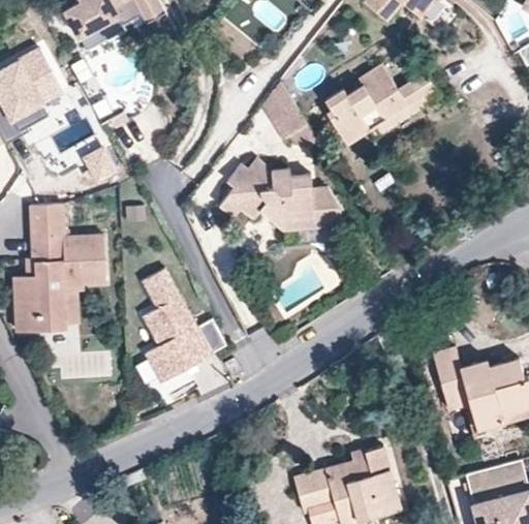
[(164,13),(156,0),(79,0),(79,1),(63,9),(79,39),(118,19),(121,25),(139,14),(145,24),(164,13)]
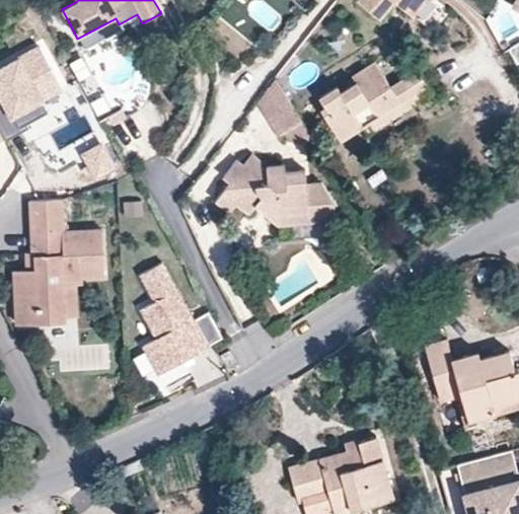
[(427,0),(356,0),(379,18),(393,1),(413,17),(427,0)]
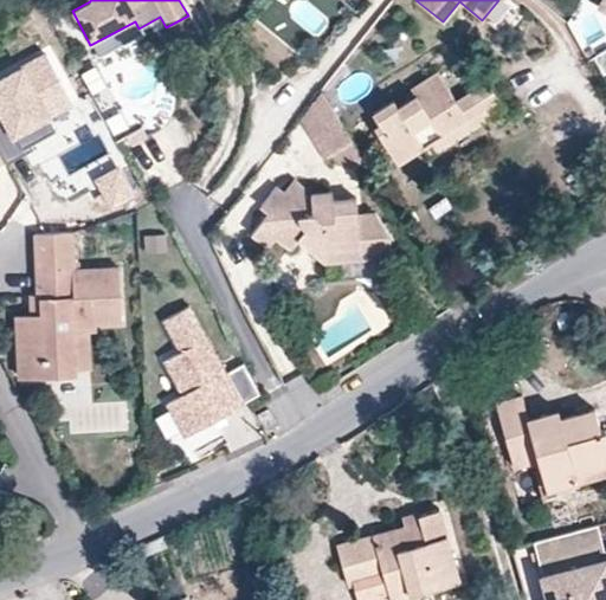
[(97,58),(141,33),(139,28),(135,21),(90,45),(97,58)]
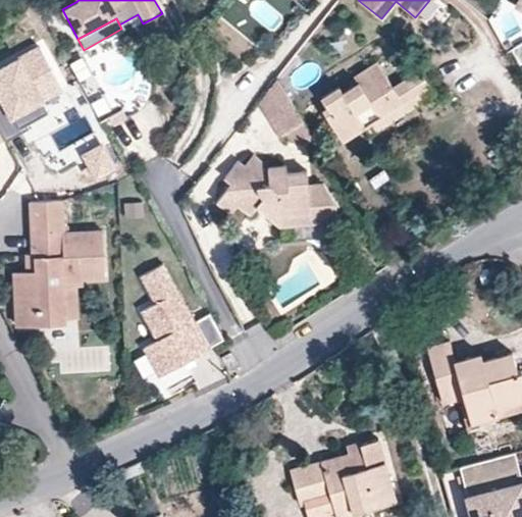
[(521,45),(512,52),(520,67),(521,65),(521,45)]
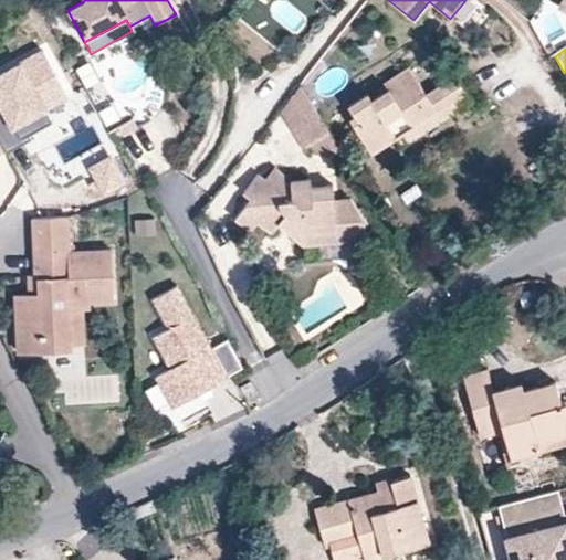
[(0,155),(31,140),(28,134),(51,123),(45,113),(69,101),(43,50),(23,60),(21,57),(0,67),(0,155)]
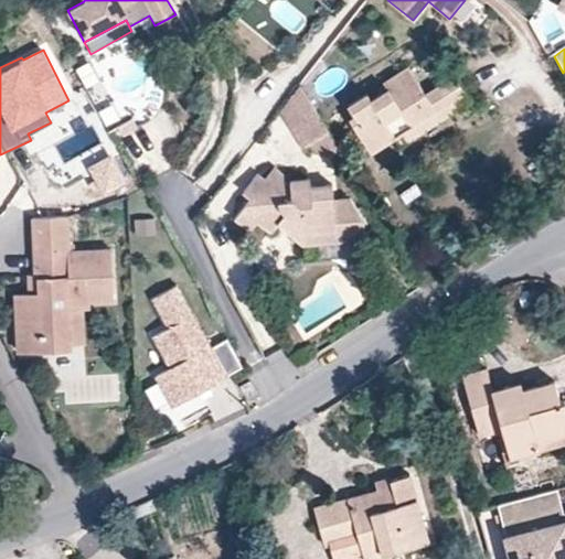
[(409,129),(465,94),(454,76),(424,95),(406,68),(382,84),(386,90),(370,101),(365,95),(347,107),(353,117),(349,120),(370,154),(394,139),(387,130),(404,119),(409,129)]
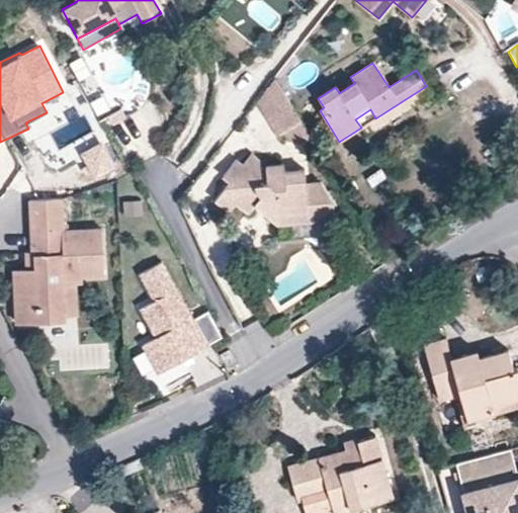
[(300,122),(273,80),(255,103),(277,138),(282,134),(300,122)]
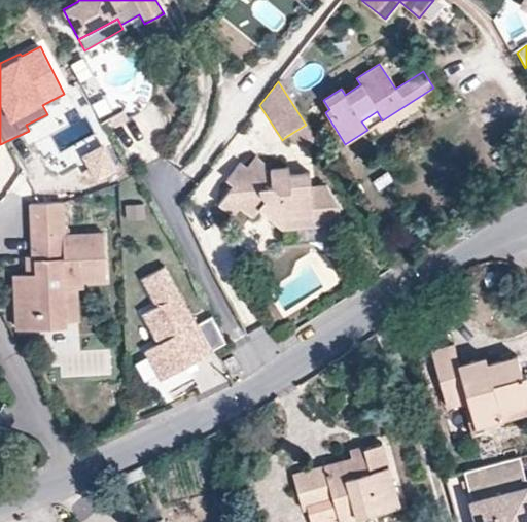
[(372,137),(438,95),(433,88),(382,120),(377,111),(361,122),(367,130),(372,137)]
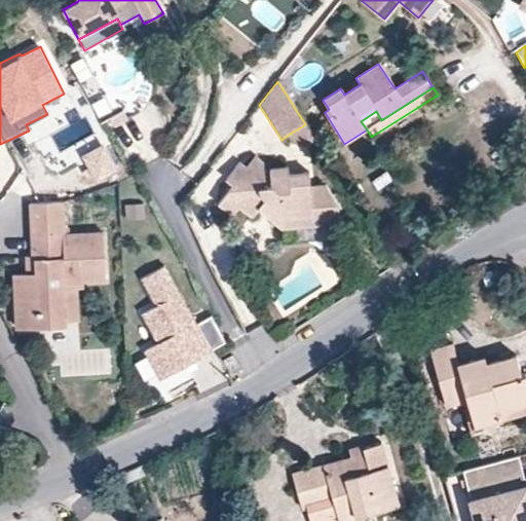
[(126,120),(121,111),(105,120),(110,129),(126,120)]
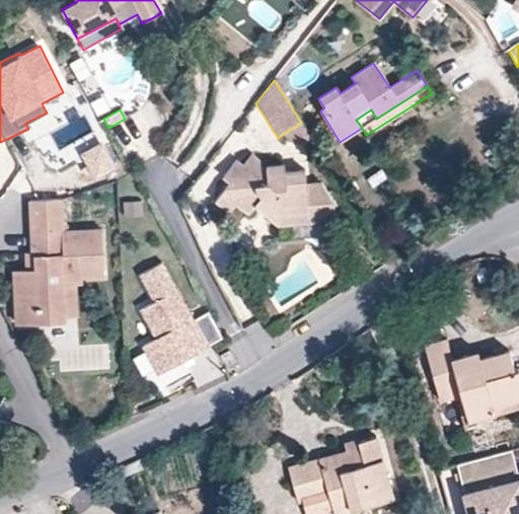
[(311,139),(301,123),(283,134),(288,142),(303,145),(311,139)]
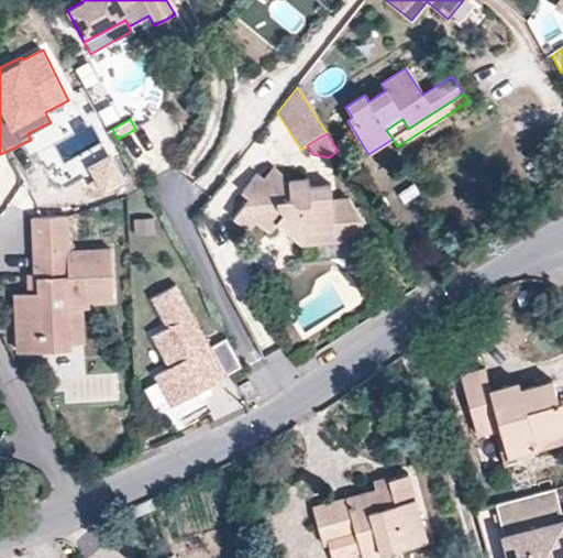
[(360,219),(348,198),(331,200),(330,185),(307,187),(306,178),(282,182),(282,174),(272,167),(263,179),(255,174),(241,193),(249,198),(232,219),(249,231),(255,222),(268,233),(276,223),(283,214),(284,215),(287,217),(293,218),(297,217),(300,243),(300,245),(362,239),(360,219)]
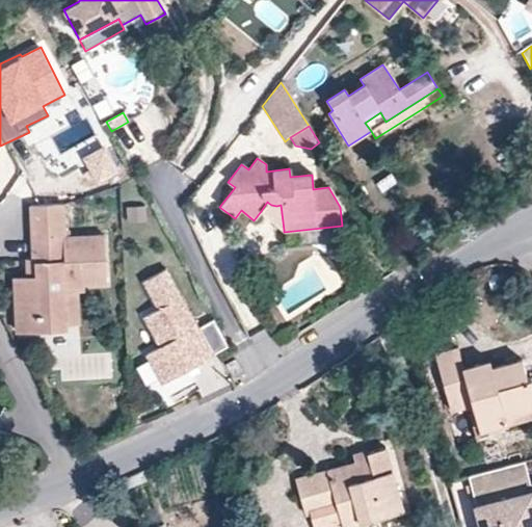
[(284,230),(281,205),(276,206),(271,205),(268,203),(267,202),(261,211),(284,230)]
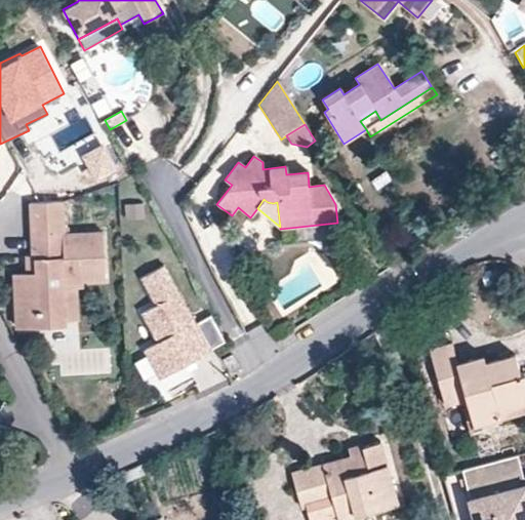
[(104,279),(102,233),(64,235),(63,202),(30,203),(32,256),(35,256),(36,274),(27,274),(13,275),(14,300),(37,298),(38,326),(65,325),(64,321),(63,287),(75,286),(81,286),(81,280),(104,279)]
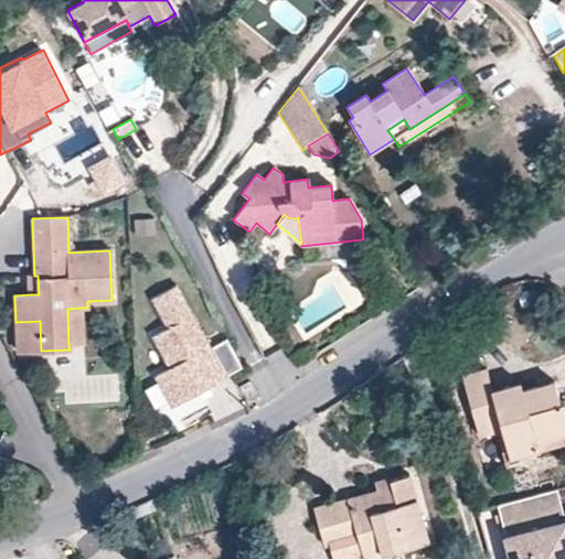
[(39,294),(38,276),(34,276),(28,276),(29,294),(39,294)]
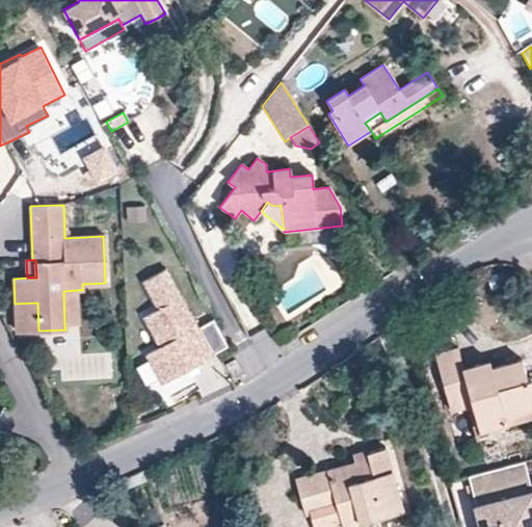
[(346,286),(362,275),(356,267),(341,278),(346,286)]
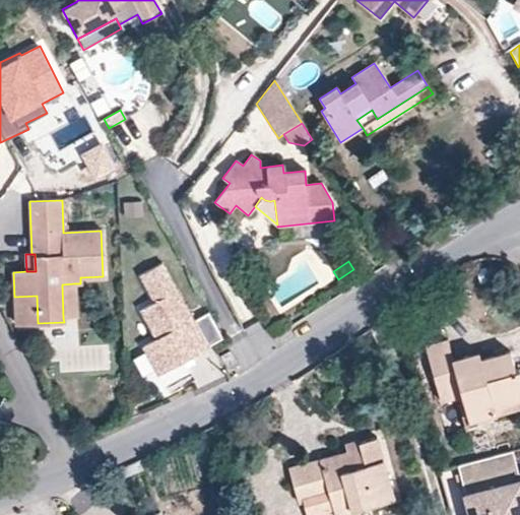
[(192,321),(160,264),(139,275),(154,303),(142,310),(157,337),(143,344),(158,373),(192,356),(178,328),(192,321)]
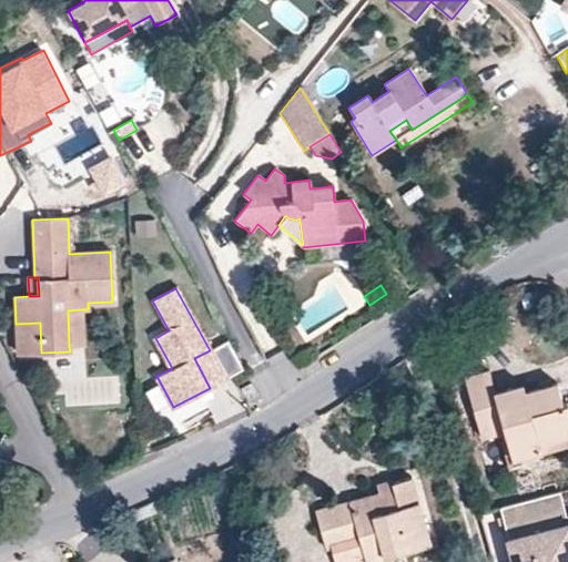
[(82,346),(81,309),(68,310),(69,347),(82,346)]
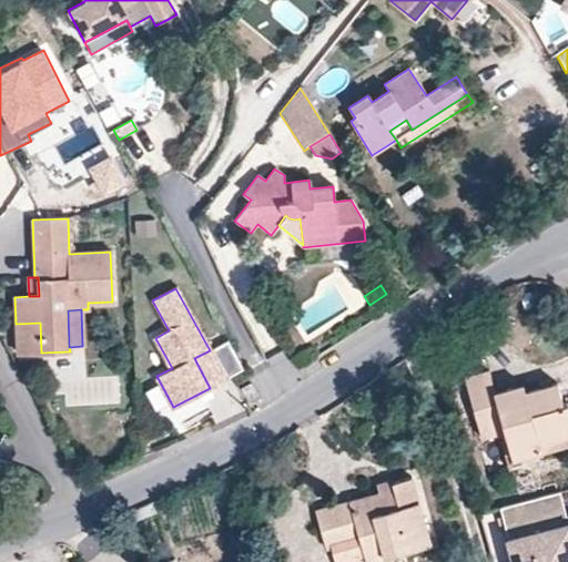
[(41,353),(40,323),(16,324),(18,354),(41,353)]
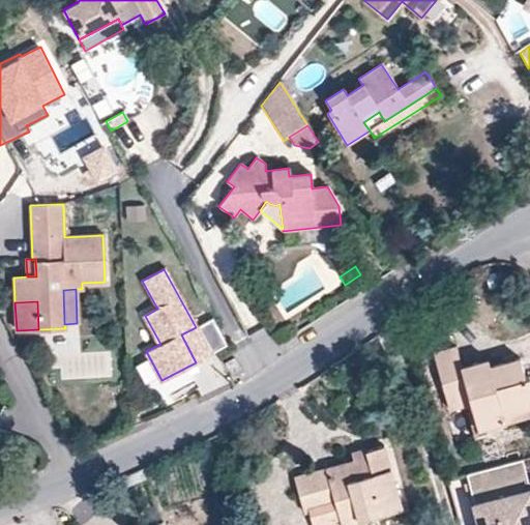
[(209,320),(196,327),(210,354),(224,347),(209,320)]
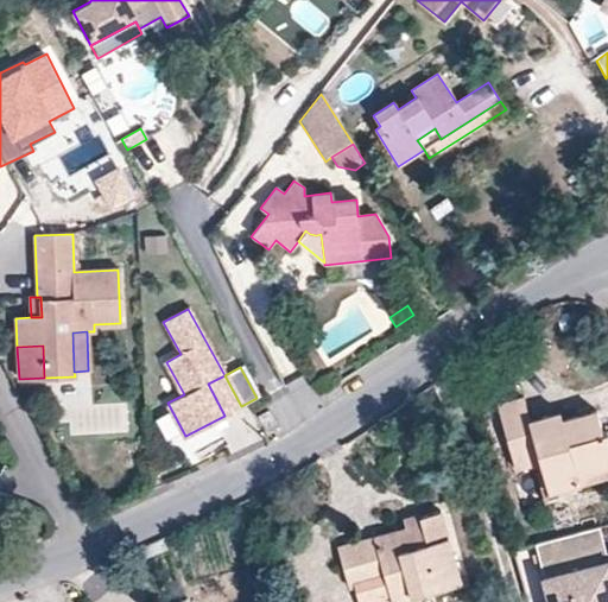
[(208,384),(225,416),(241,406),(225,375),(208,384)]
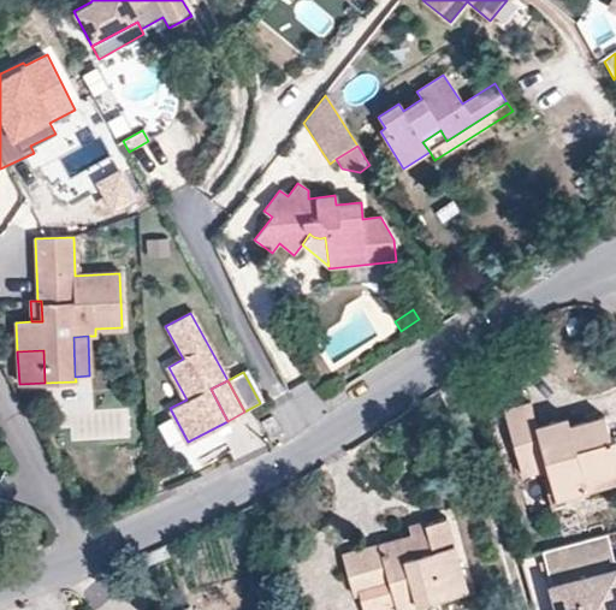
[(550,485),(551,485),(585,477),(587,489),(615,480),(615,446),(612,448),(608,426),(585,433),(558,438),(556,427),(556,426),(540,430),(535,407),(507,414),(523,483),(548,477),(550,485)]
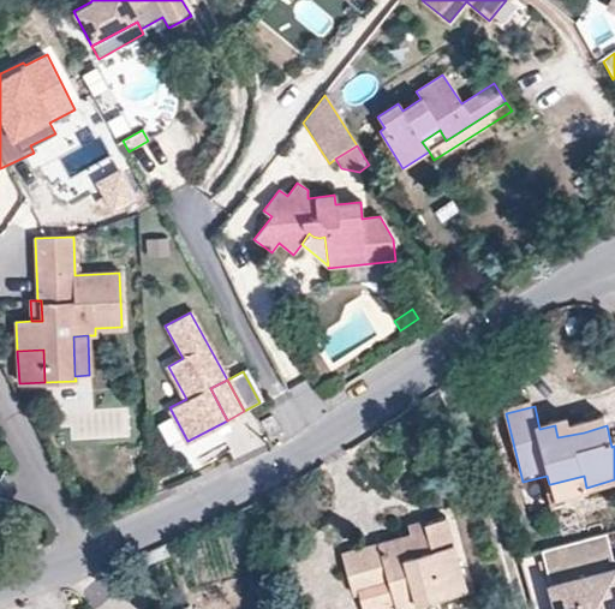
[(218,428),(232,465),(263,453),(249,416),(218,428)]
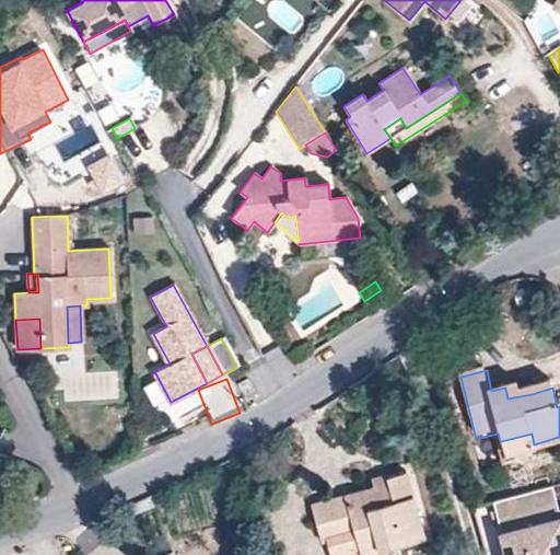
[(256,399),(247,383),(238,389),(247,404),(256,399)]
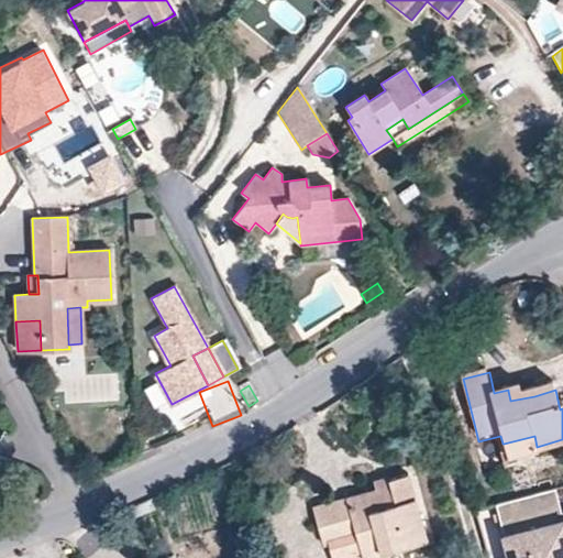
[(532,385),(508,391),(510,401),(534,396),(532,385)]
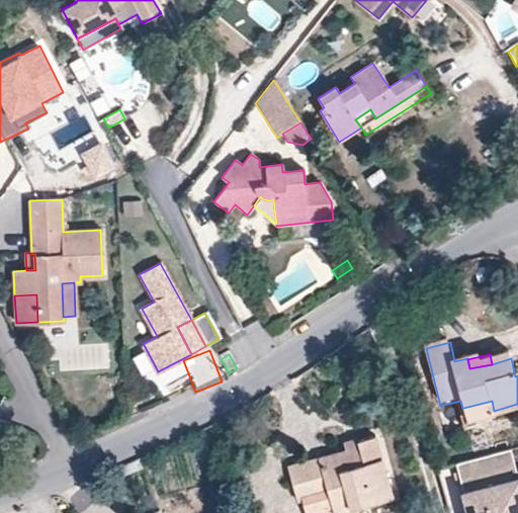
[(492,401),(463,408),(469,432),(497,425),(494,411),(492,401)]
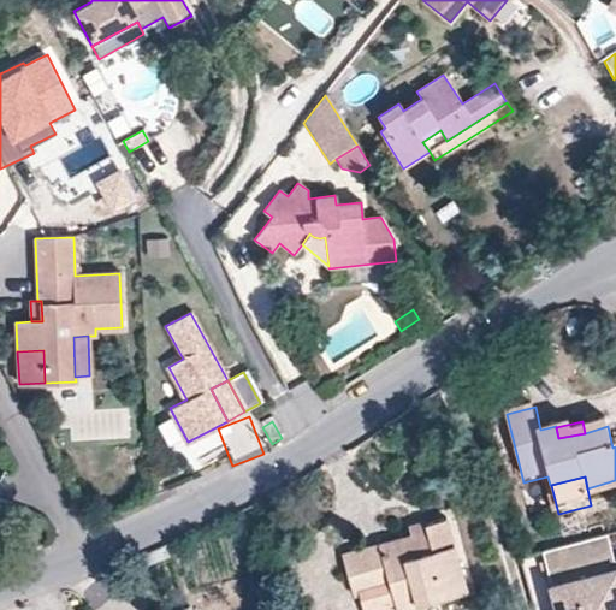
[(466,591),(446,520),(426,525),(427,532),(410,537),(341,556),(353,596),(389,585),(396,609),(401,609),(466,591)]
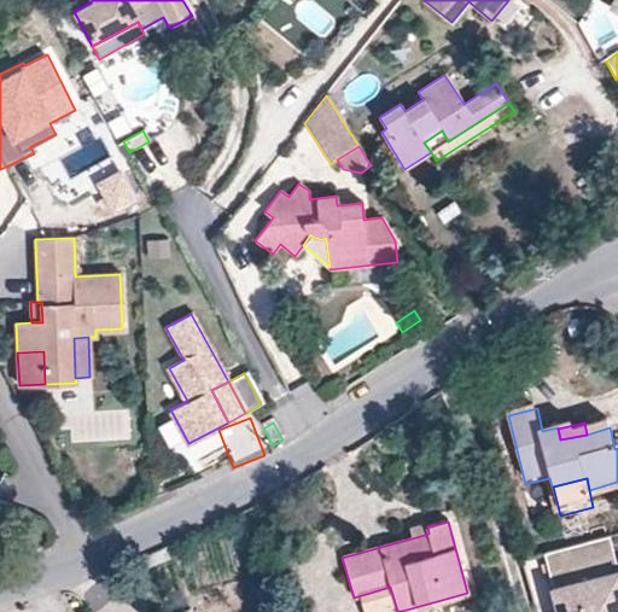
[(429,534),(427,526),(426,525),(409,530),(412,538),(429,534)]
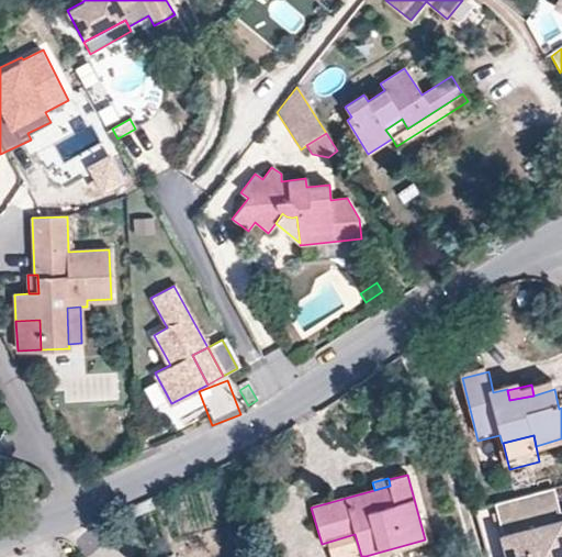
[(561,515),(561,516),(555,492),(547,494),(555,525),(561,523),(561,515)]
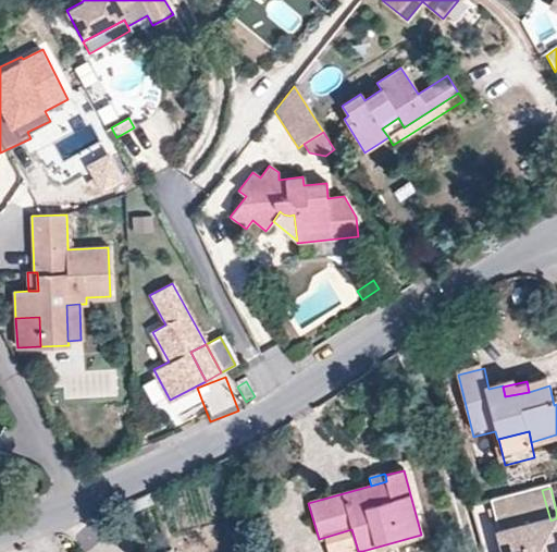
[(556,551),(556,518),(551,520),(542,490),(491,503),(504,551),(556,551)]
